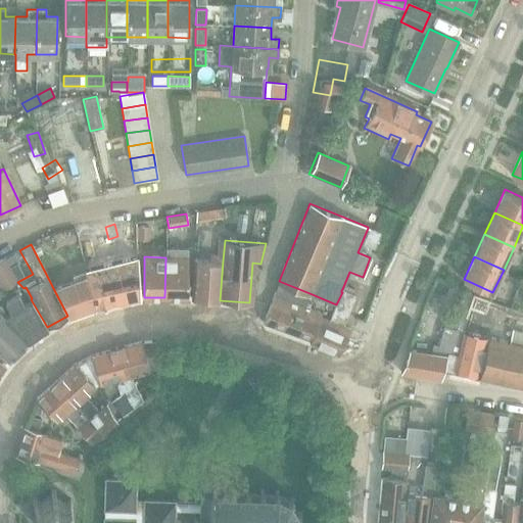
[(0,258),(0,287),(1,289),(16,280),(2,257),(0,258)]
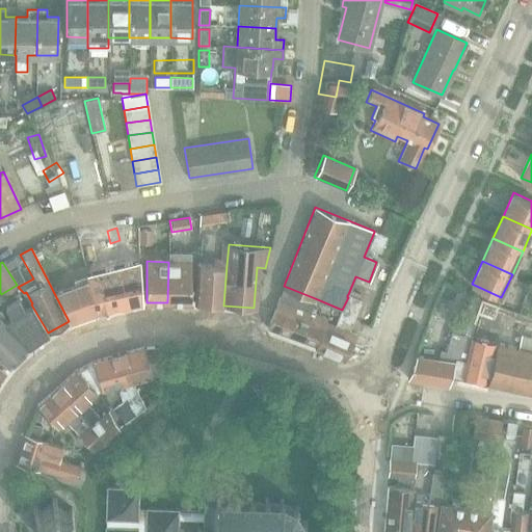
[(88,281),(54,293),(69,321),(96,312),(142,302),(139,262),(87,275),(87,277),(88,281)]
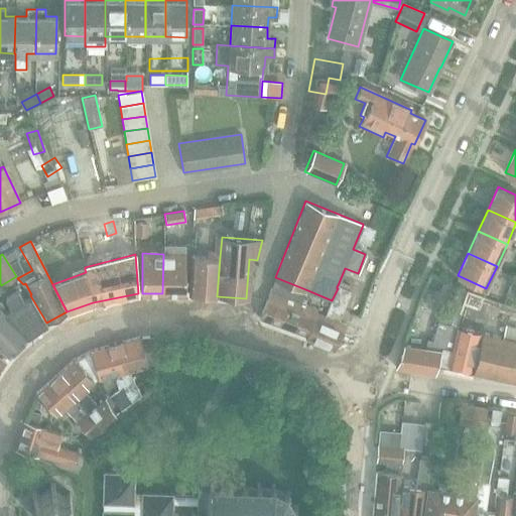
[(184,254),(163,254),(162,293),(183,293),(184,254)]
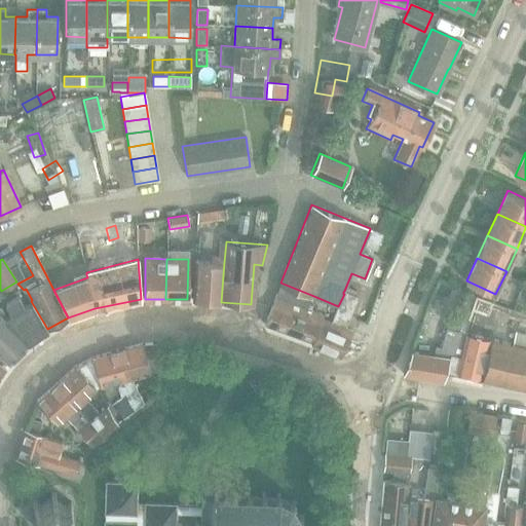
[(224,262),(223,261),(194,259),(191,300),(221,302),(224,262)]
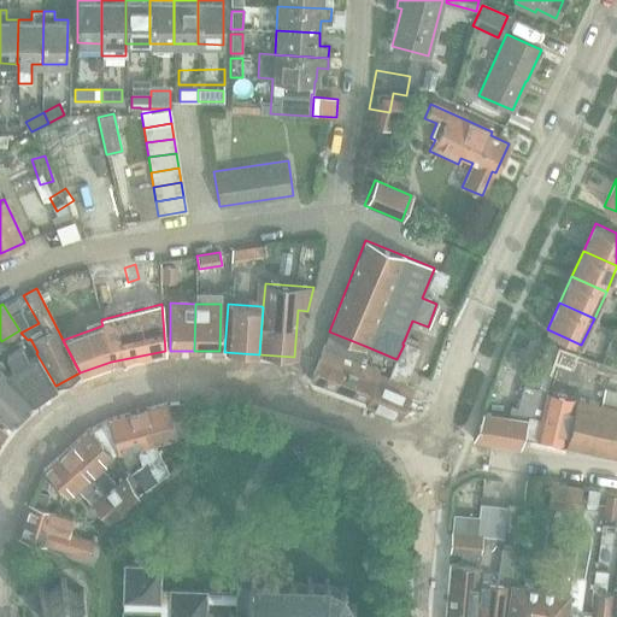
[(616,357),(616,328),(605,352),(616,357)]
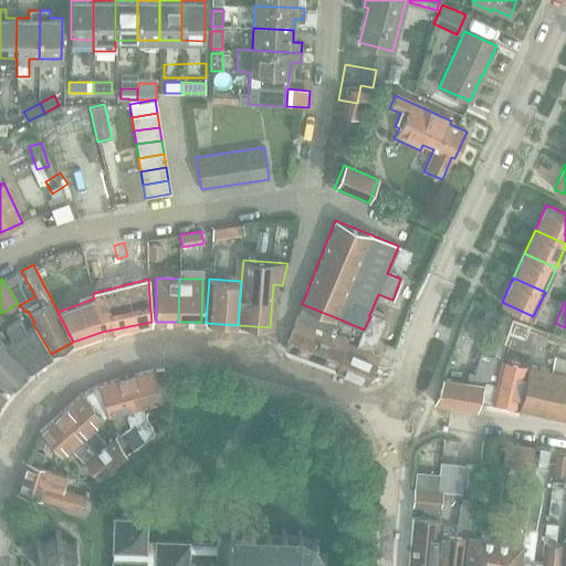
[(291,331),(283,348),(335,367),(334,369),(336,369),(347,342),(348,338),(335,333),(336,328),(332,326),(335,317),(302,304),(296,318),(291,331)]
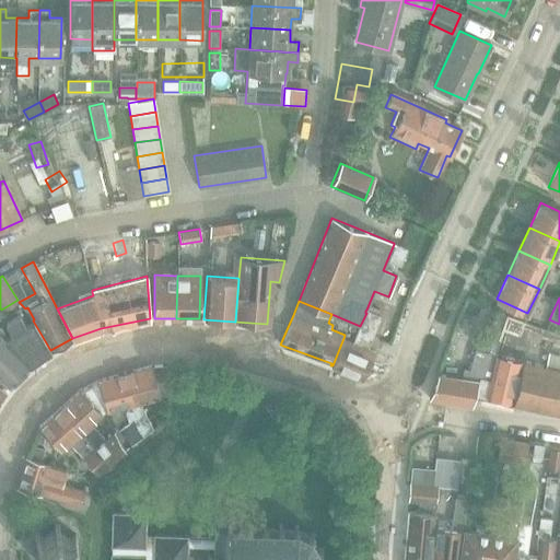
[(343,338),(333,365),(363,378),(375,352),(365,348),(380,316),(366,310),(365,311),(365,313),(366,313),(360,326),(351,342),(343,338)]
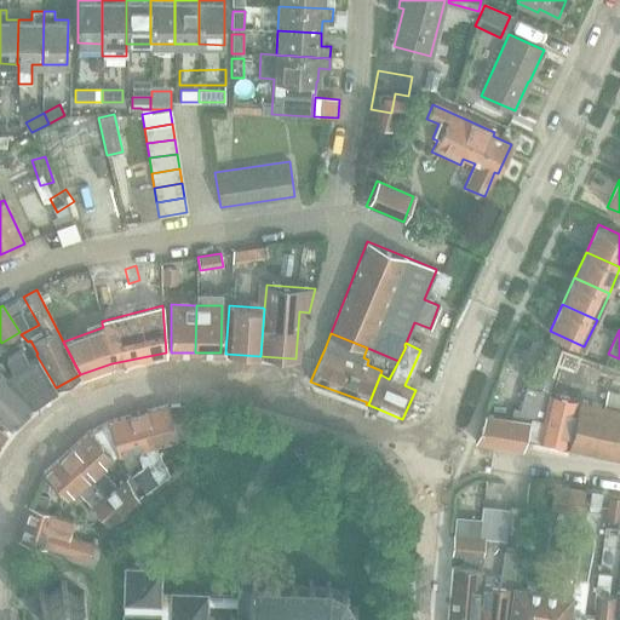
[(56,388),(36,355),(29,359),(21,346),(5,355),(11,367),(3,372),(32,403),(56,388)]
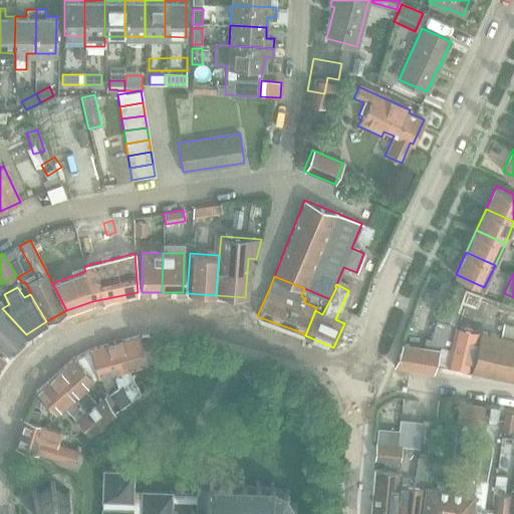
[(26,334),(2,308),(0,306),(0,344),(8,353),(26,334)]
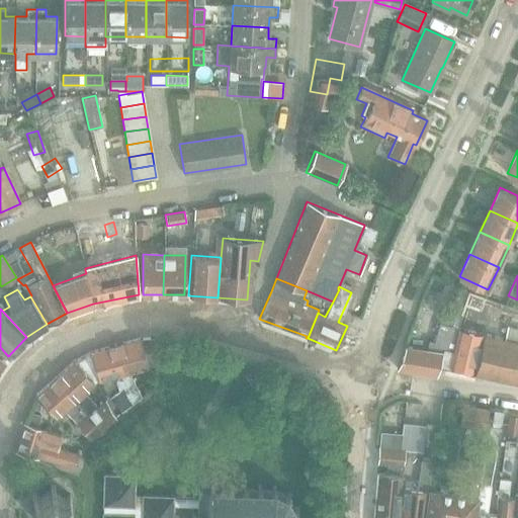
[(450,368),(458,330),(461,315),(443,311),(434,341),(429,340),(427,350),(406,347),(397,368),(436,374),(438,365),(450,368)]
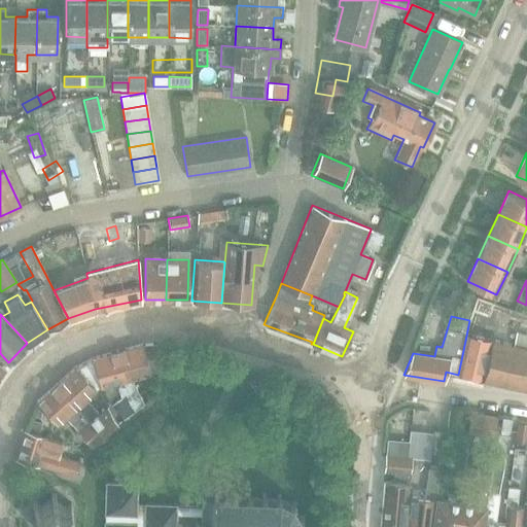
[(466,336),(458,375),(526,390),(526,334),(516,331),(513,345),(466,336)]
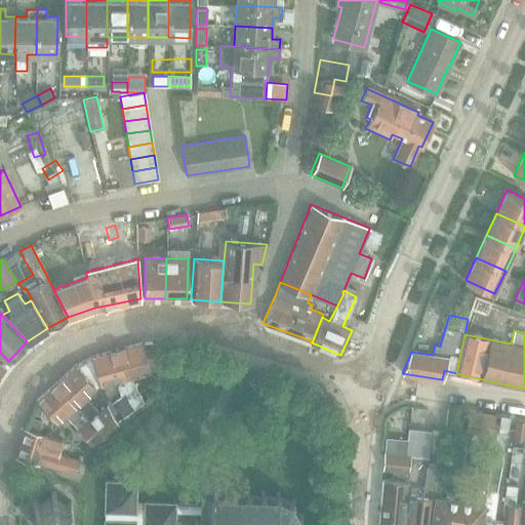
[(143,342),(117,349),(126,387),(122,388),(127,398),(125,400),(131,408),(142,400),(130,375),(150,370),(158,369),(158,364),(156,342),(156,341),(143,342)]
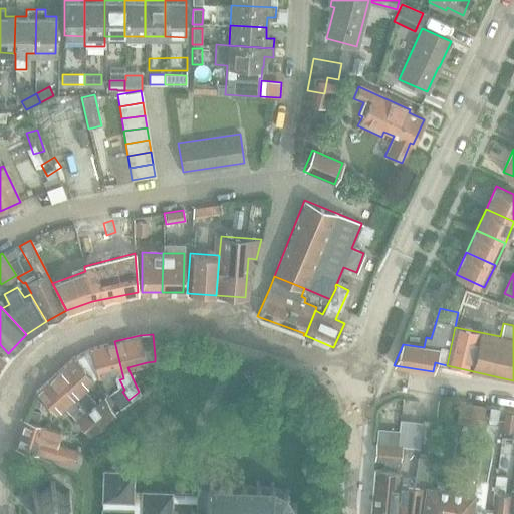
[(118,408),(129,400),(122,392),(124,390),(119,379),(123,378),(114,341),(89,349),(96,376),(116,371),(117,375),(114,376),(117,388),(108,395),(118,408)]
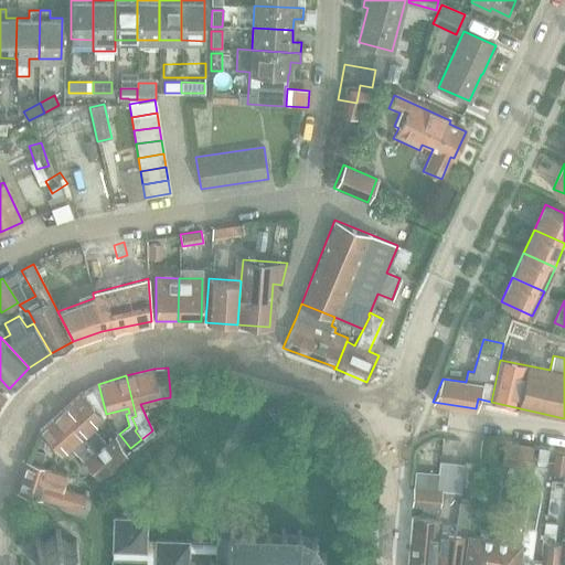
[(102,415),(106,414),(98,384),(82,393),(61,411),(94,449),(100,458),(107,467),(121,455),(113,435),(104,441),(89,426),(102,415)]
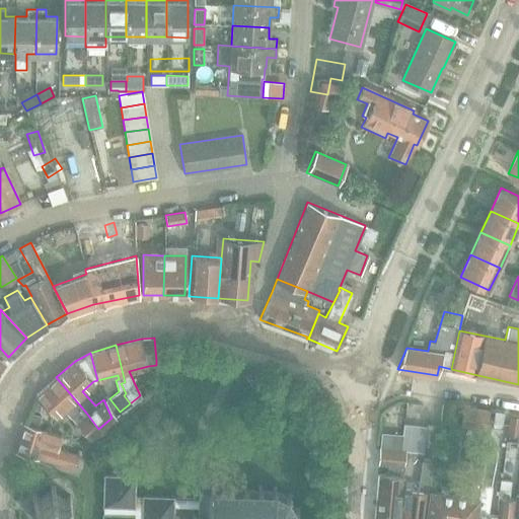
[(89,437),(98,429),(92,421),(86,413),(56,377),(35,395),(55,416),(64,409),(76,422),(77,421),(89,437)]
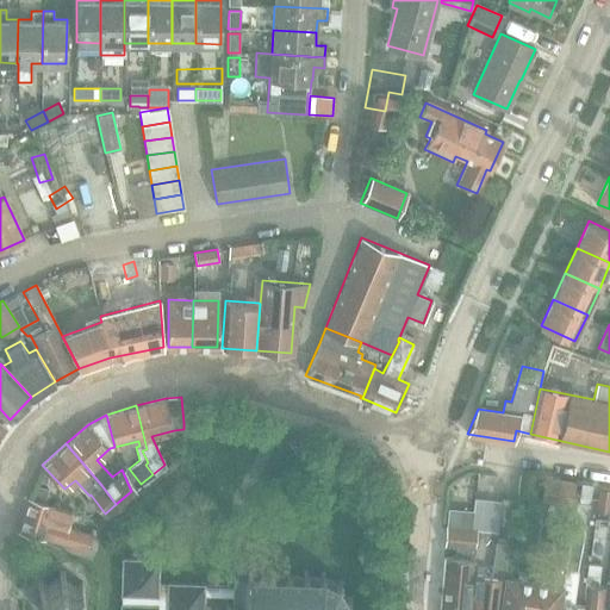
[(540,499),(572,505),(576,483),(543,477),(540,499)]
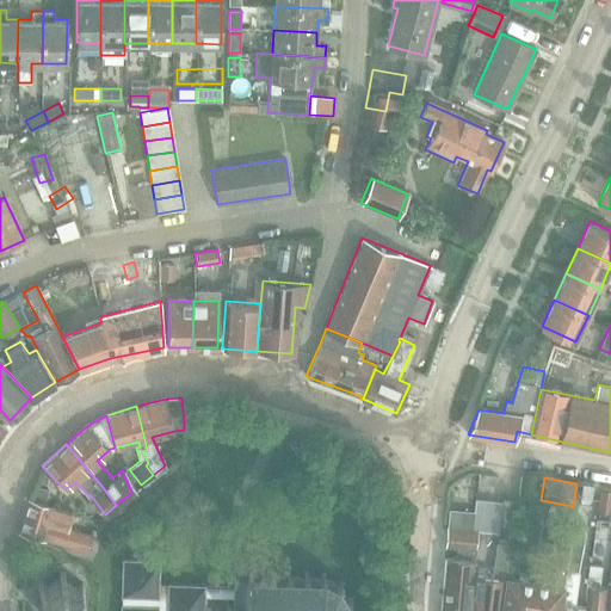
[(610,489),(600,488),(597,512),(610,513),(610,511),(610,489)]
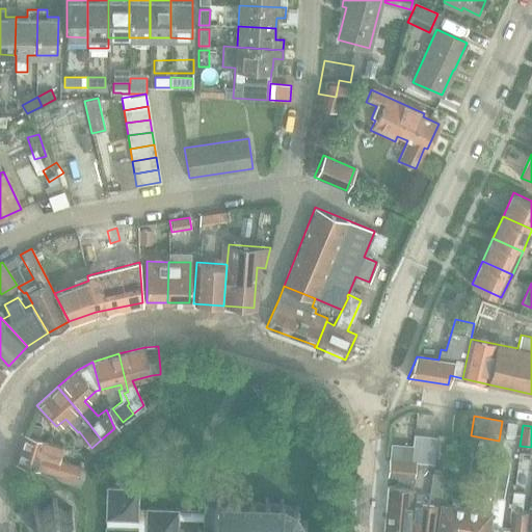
[(15,460),(76,479),(80,467),(59,458),(63,445),(23,433),(15,460)]
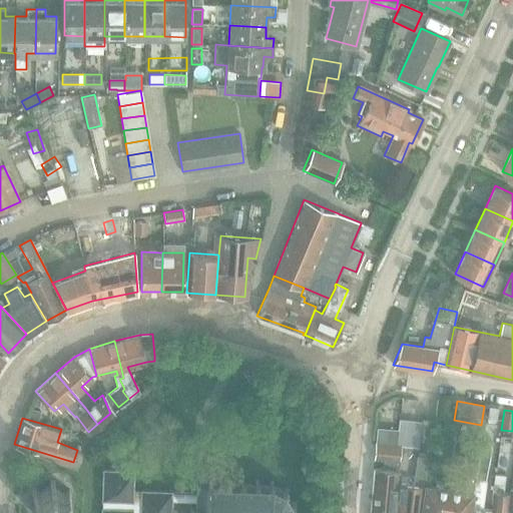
[(427,451),(431,452),(433,439),(431,439),(433,419),(422,418),(420,438),(428,438),(427,451)]
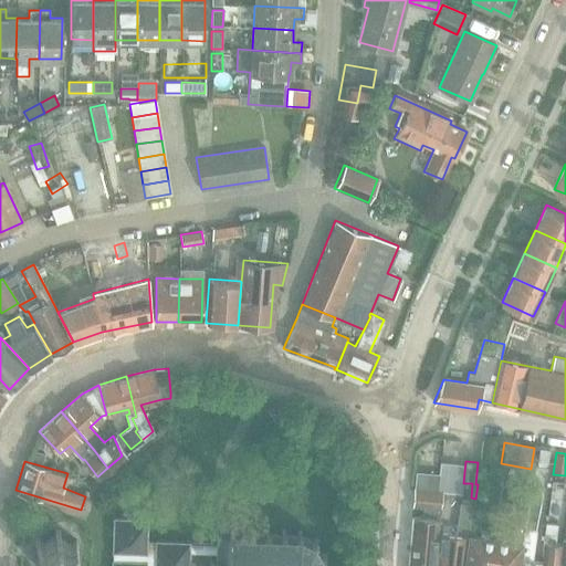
[(412,504),(439,507),(442,489),(415,486),(412,504)]
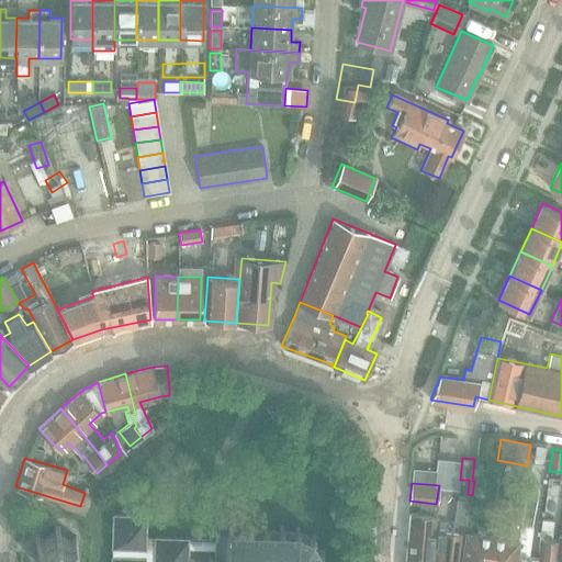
[(458,561),(464,526),(467,526),(470,501),(456,498),(451,524),(452,524),(451,529),(436,527),(433,561),(458,561)]
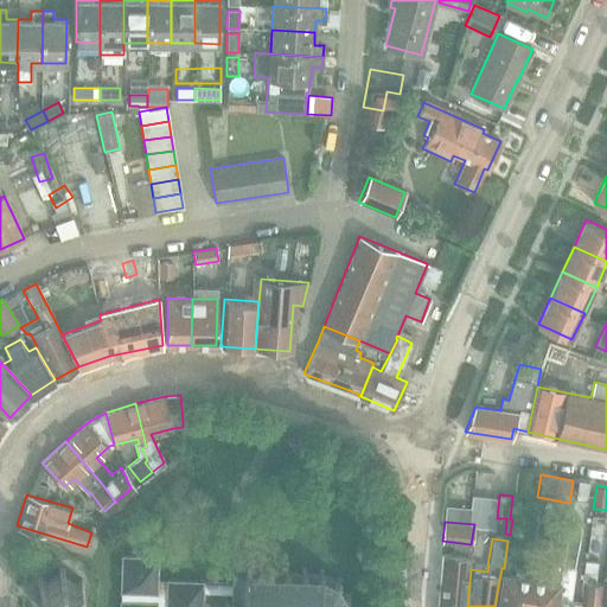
[(166,579),(166,580),(158,579),(158,555),(121,554),(120,592),(121,592),(121,600),(120,600),(119,606),(202,606),(203,592),(231,593),(230,601),(228,601),(227,600),(223,602),(225,605),(225,606),(344,606),(346,598),(352,595),(350,589),(344,592),(338,581),(343,577),(338,573),(333,577),(321,573),(321,568),(315,567),(315,573),(304,573),(304,567),(298,567),(298,572),(286,572),(286,567),(280,567),(280,572),(272,572),(272,566),(269,566),(270,558),(248,557),(247,564),(246,572),(246,573),(231,573),(231,583),(203,582),(203,580),(166,579)]
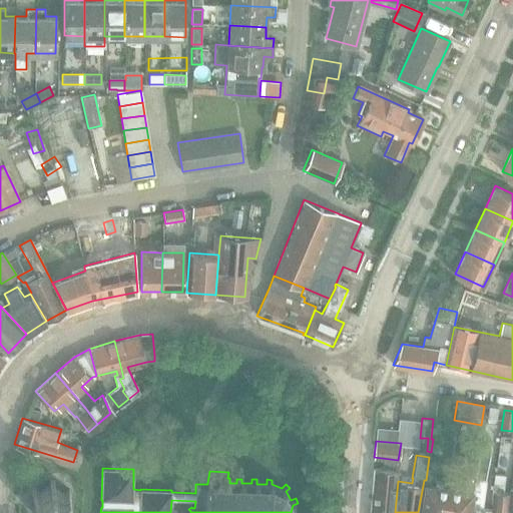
[(472,491),(474,479),(475,470),(463,468),(462,481),(467,482),(465,490),(427,486),(428,481),(426,480),(424,480),(418,512),(469,512),(471,501),(474,501),(475,491),(472,491)]
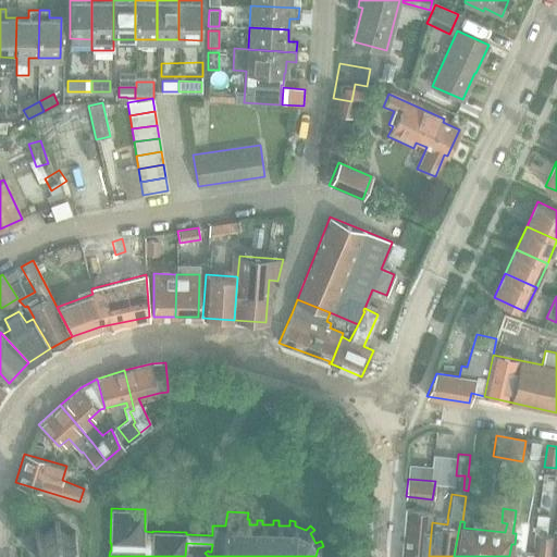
[(548,556),(552,535),(544,534),(545,515),(534,514),(533,532),(531,545),(530,553),(530,556),(548,556)]
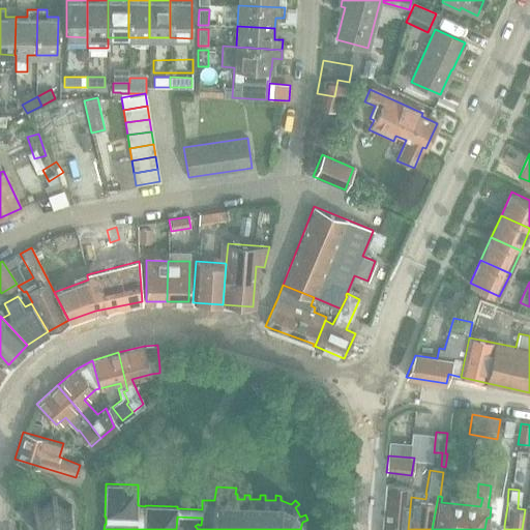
[(380,529),(405,529),(409,492),(394,491),(394,497),(384,497),(380,529)]
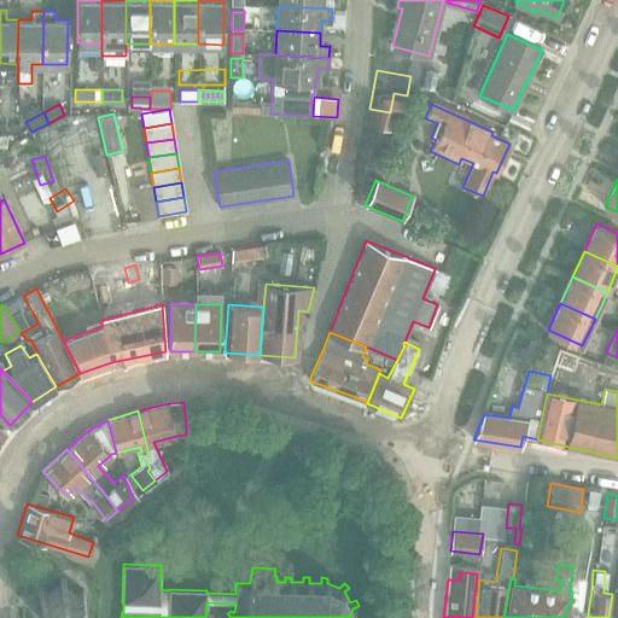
[(588,617),(588,613),(578,612),(582,578),(571,577),(569,592),(572,592),(571,604),(567,604),(565,617),(588,617)]
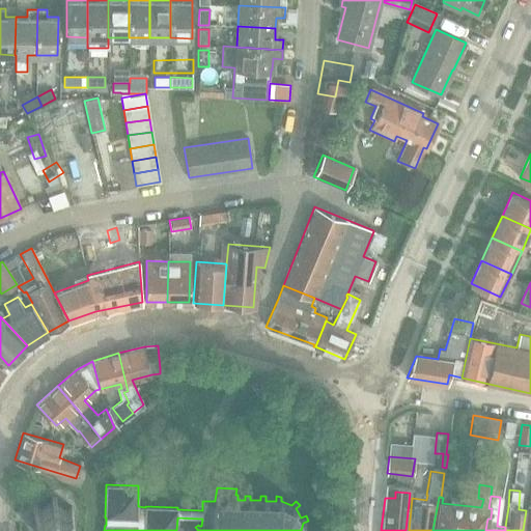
[(71,506),(64,509),(56,504),(56,497),(50,497),(50,503),(40,508),(35,504),(32,509),(37,513),(37,524),(31,527),(32,530),(34,530),(39,529),(43,530),(60,530),(63,530),(65,530),(70,530),(73,529),(66,525),(67,514),(73,511),(71,506)]
